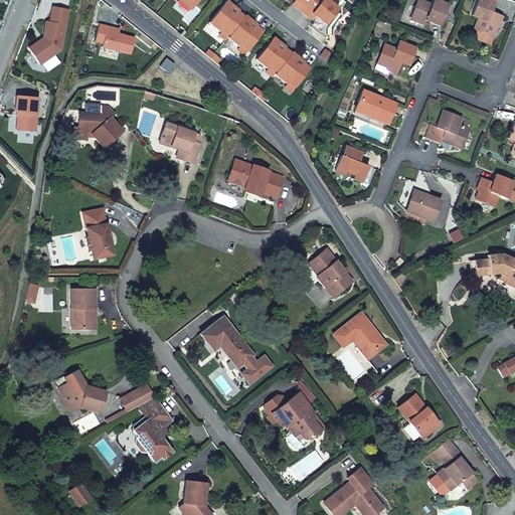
[(180,0),(191,9),(198,0),(180,0)]
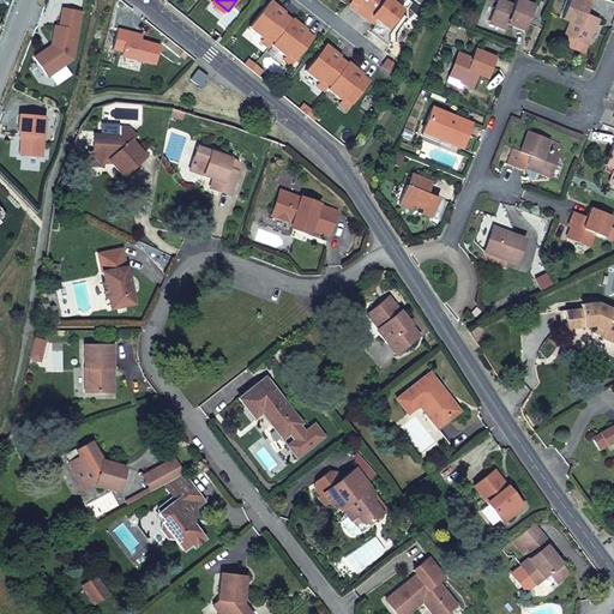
[(274,41),(292,18),(284,12),(283,11),(278,18),(274,13),(280,6),(271,0),(270,0),(250,25),(264,36),(265,37),(268,35),(274,41)]
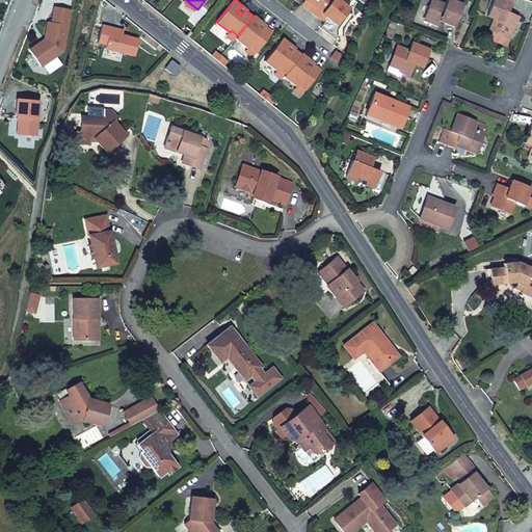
[(313,10),(321,0),(307,0),(310,2),(307,5),(313,10)]
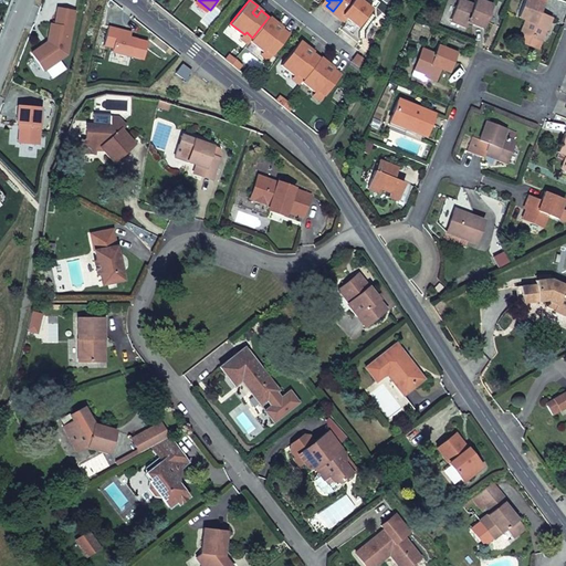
[(342,0),(333,11),(341,18),(344,13),(348,17),(359,25),(373,8),(363,0),(342,0)]
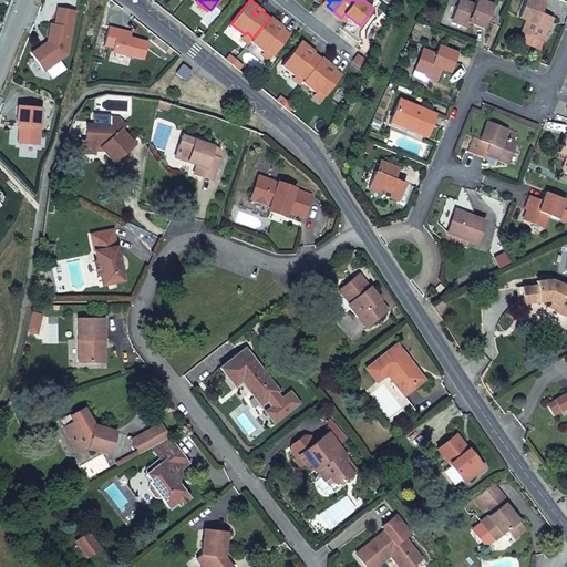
[(462,0),(460,0),(452,19),(467,24),(468,22),(484,29),(494,4),(482,0),(476,0),(475,4),(462,0)]
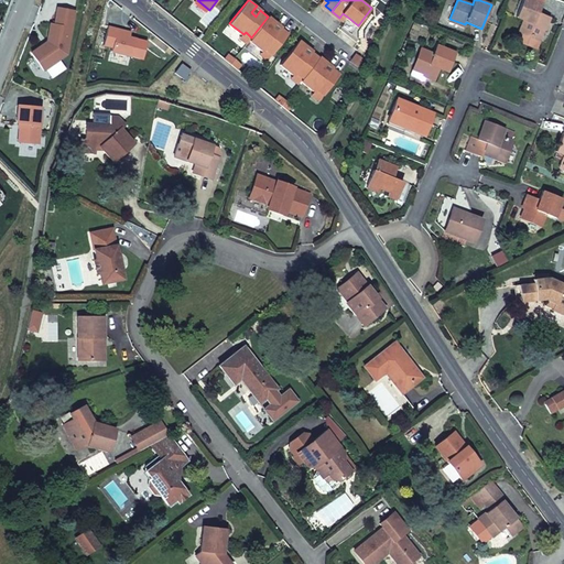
[(523,20),(519,31),(539,40),(545,26),(546,28),(550,18),(539,12),(543,0),(523,0),(517,17),(523,20)]
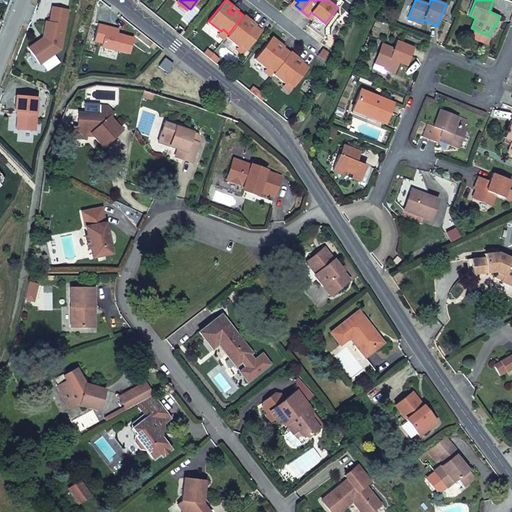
[(239,9),(233,5),(228,11),(232,15),(236,9),(237,10),(239,9)]
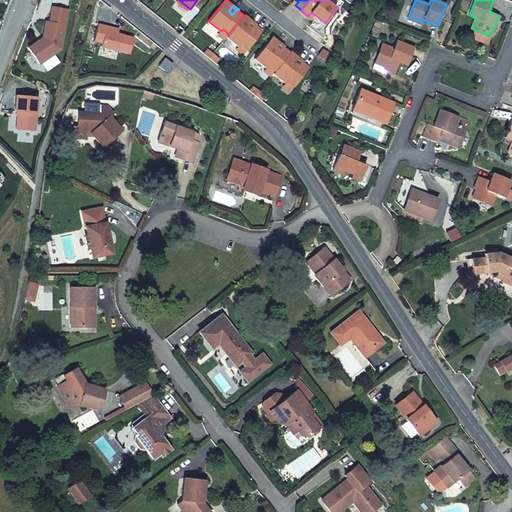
[(28,48),(39,65),(60,50),(68,10),(52,7),(49,22),(45,22),(42,39),(44,41),(40,43),(37,42),(28,48)]
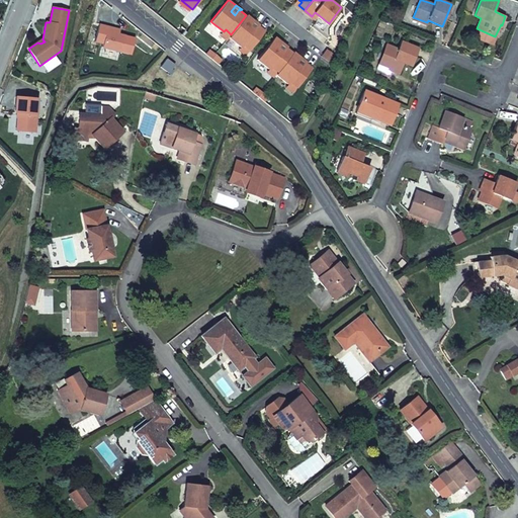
[(254,19),(247,14),(246,15),(231,34),(230,36),(242,47),(243,47),(244,45),(250,50),(265,30),(259,25),(257,24),(253,29),(249,26),(254,19)]
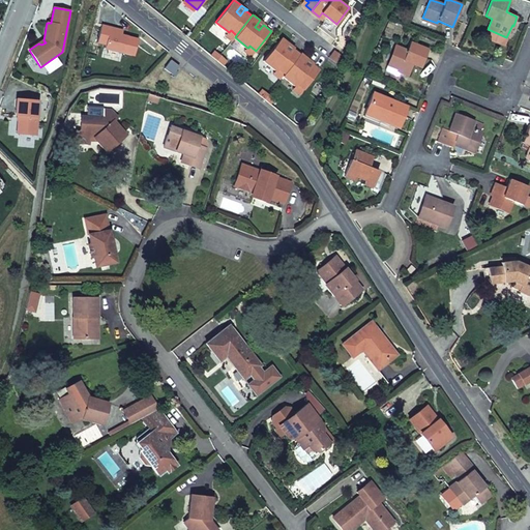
[(437,23),(422,18),(421,20),(436,26),(437,23)]
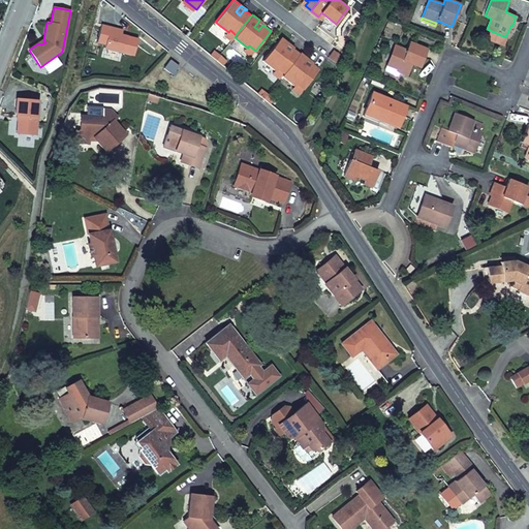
[(266,25),(259,20),(254,27),(258,30),(262,25),(265,26),(266,25)]
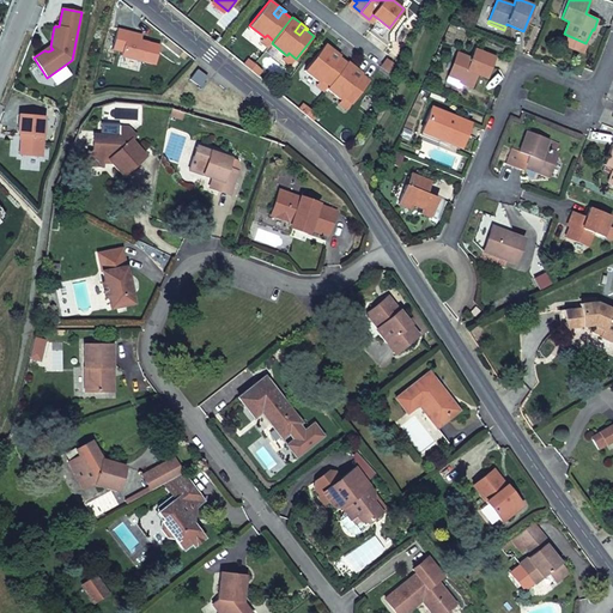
[(586,43),(564,34),(559,44),(582,53),(586,43)]
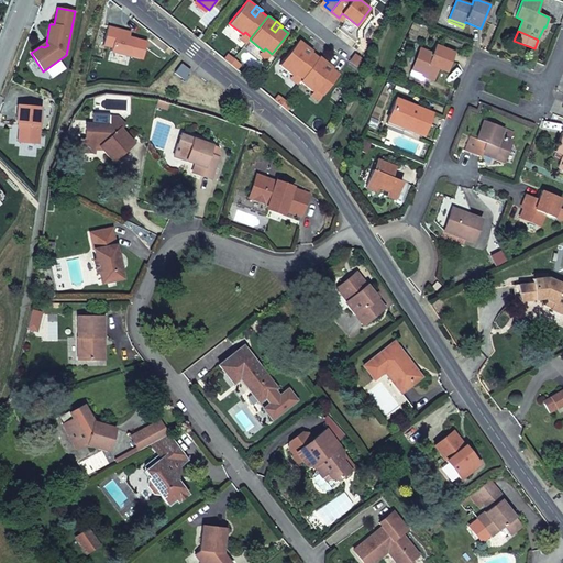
[(243,34),(242,33),(240,36),(246,42),(250,40),(251,37),(245,32),(243,34)]
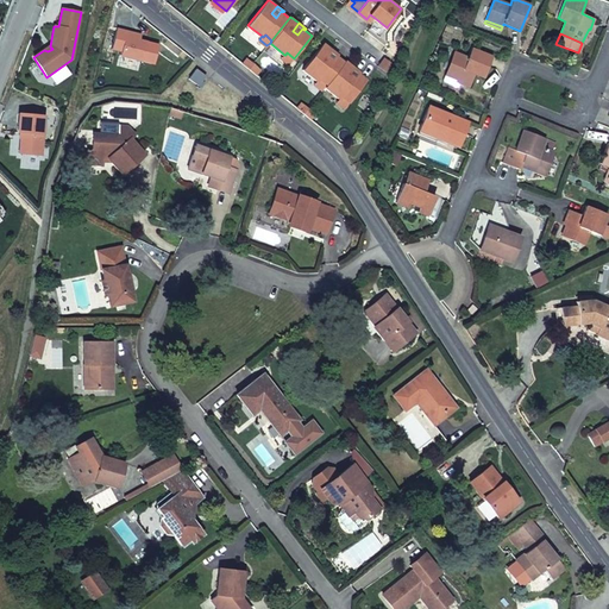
[(118,63),(138,68),(144,49),(137,46),(124,43),(125,38),(114,36),(110,56),(119,58),(118,63)]
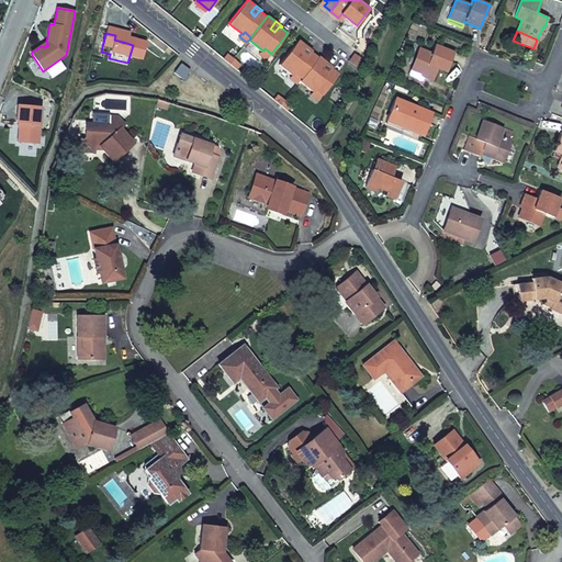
[(295,72),(302,77),(317,56),(312,52),(305,46),(306,45),(299,40),(280,64),(293,74),(293,75),(295,72)]
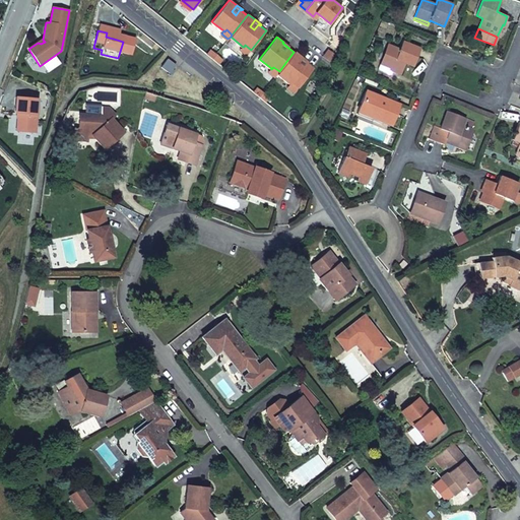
[(399,50),(390,46),(382,65),(392,69),(391,71),(400,75),(404,63),(412,67),(419,50),(402,42),(399,50)]
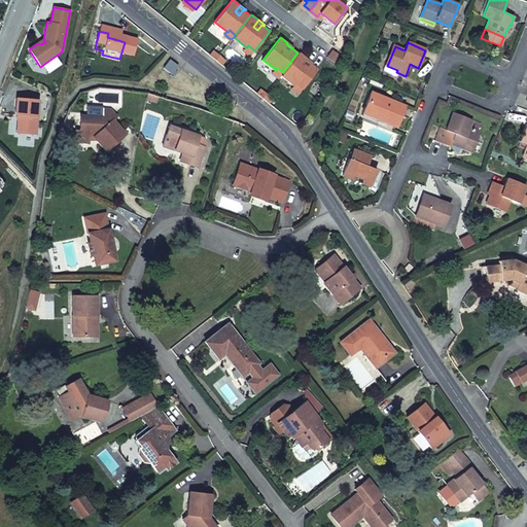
[(247,47),(246,47),(244,49),(251,56),(254,50),(248,45),(247,47)]
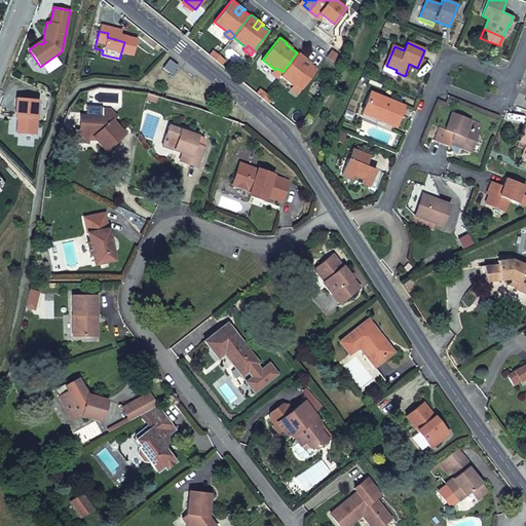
[(386,66),(395,46),(391,45),(383,65),(386,66)]
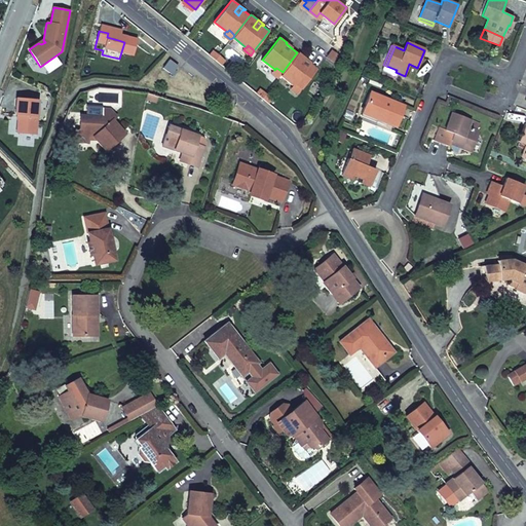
[(214,49),(211,54),(216,59),(220,53),(214,49)]
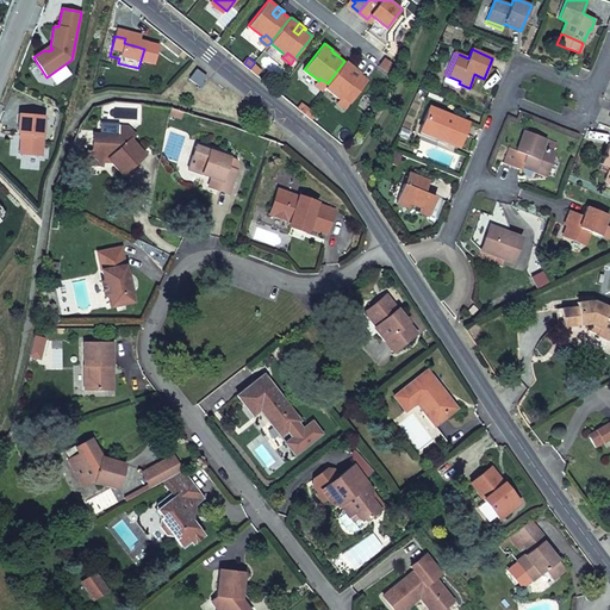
[(355,67),(346,60),(344,61),(328,83),(325,86),(341,98),(341,99),(343,95),(350,101),(368,80),(361,74),(359,73),(354,79),(349,74),(355,67)]
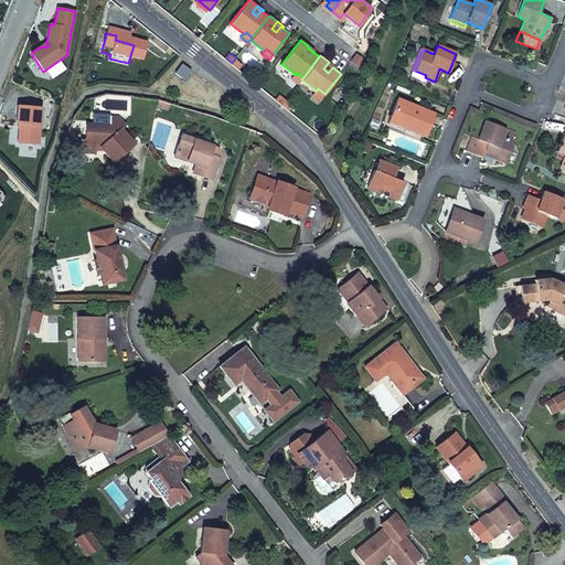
[(242,62),(236,57),(232,63),(237,67),(242,62)]
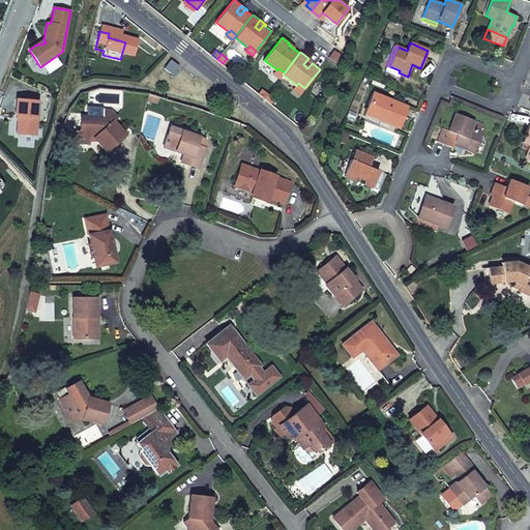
[(315,63),(308,58),(303,64),(307,68),(312,63),(314,64),(315,63)]
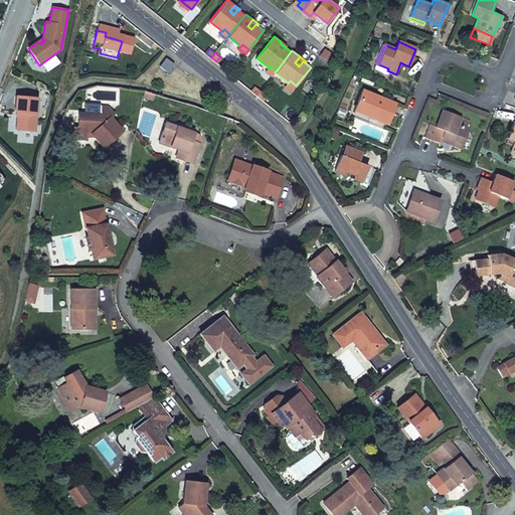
[(159,66),(167,72),(172,64),(164,59),(159,66)]
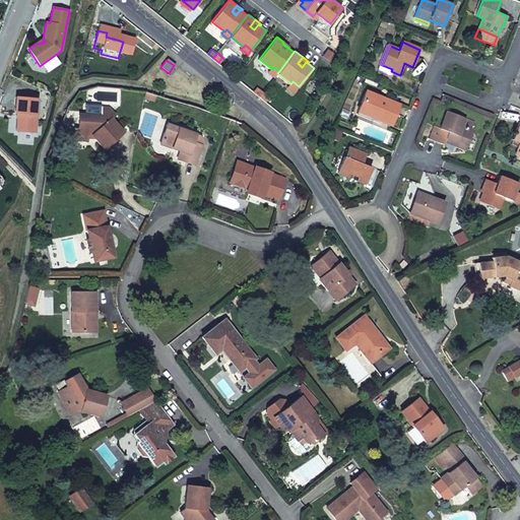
[(392,69),(382,65),(379,64),(376,71),(389,76),(391,71),(392,69)]
